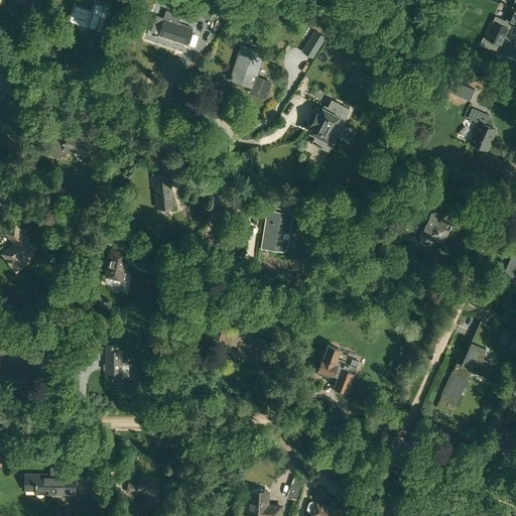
[(102,31),(111,5),(95,0),(92,9),(75,3),(69,20),(69,21),(71,16),(88,22),(87,26),(96,29),(97,28),(102,30),(102,31)]
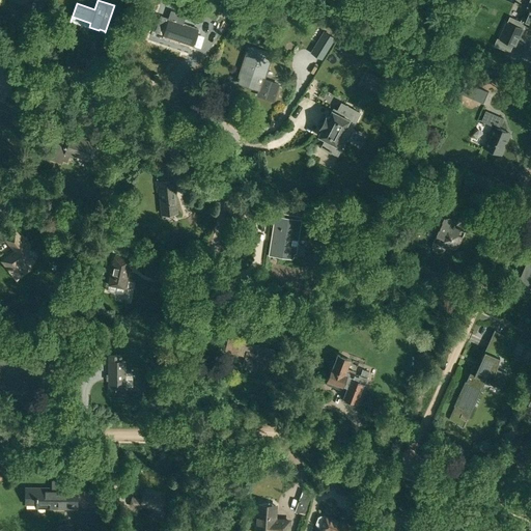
[(168,10),(166,10),(165,11),(163,12),(162,15),(162,17),(167,25),(164,36),(193,46),(198,29),(175,21),(170,11),(168,10)]
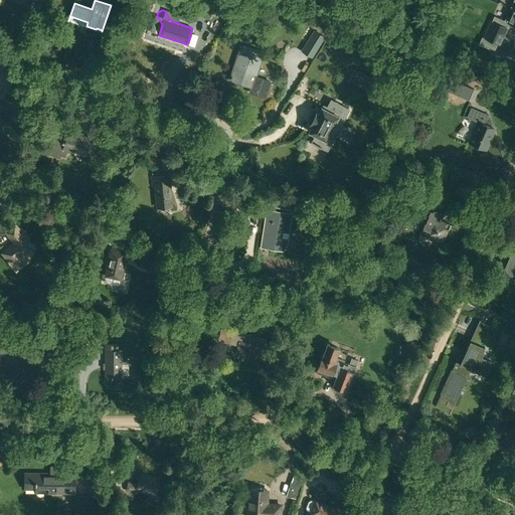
[(483,37),(500,45),(508,27),(491,20),(483,37)]
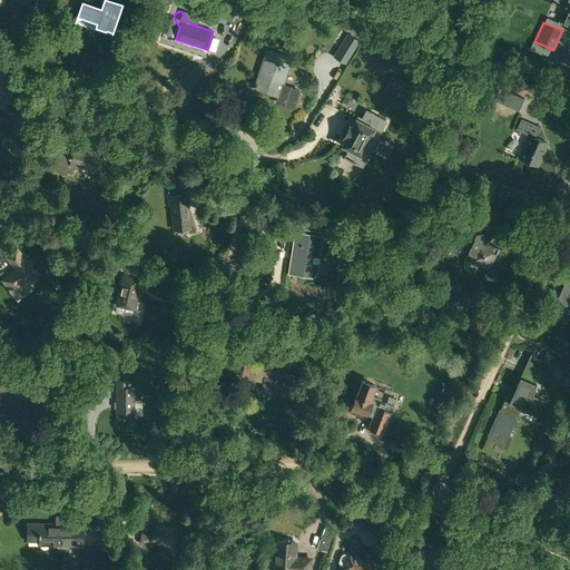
[(360,40),(349,33),(334,57),(345,64),(360,40)]
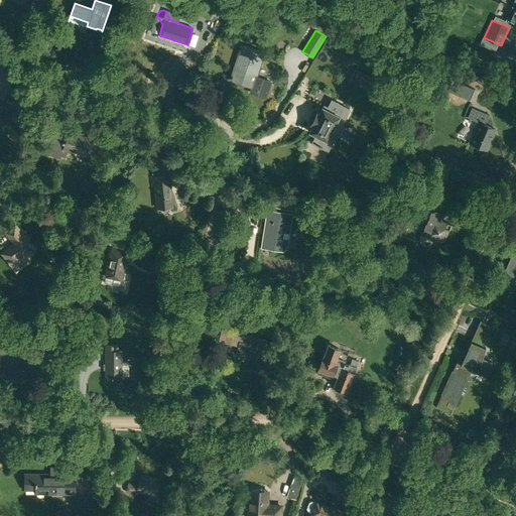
[(249,91),(265,96),(270,81),(257,77),(257,76),(256,75),(264,52),(242,44),(231,75),(233,76),(231,81),(246,86),(248,80),(253,82),(249,91)]
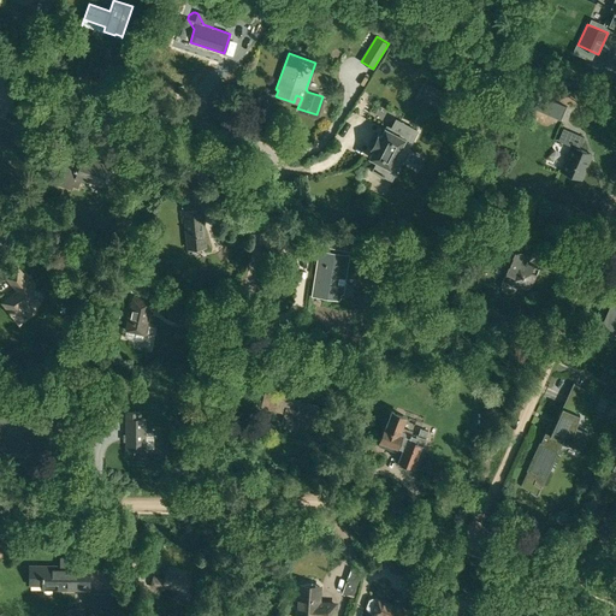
[(422,94),(443,105),(448,93),(427,83),(422,94)]
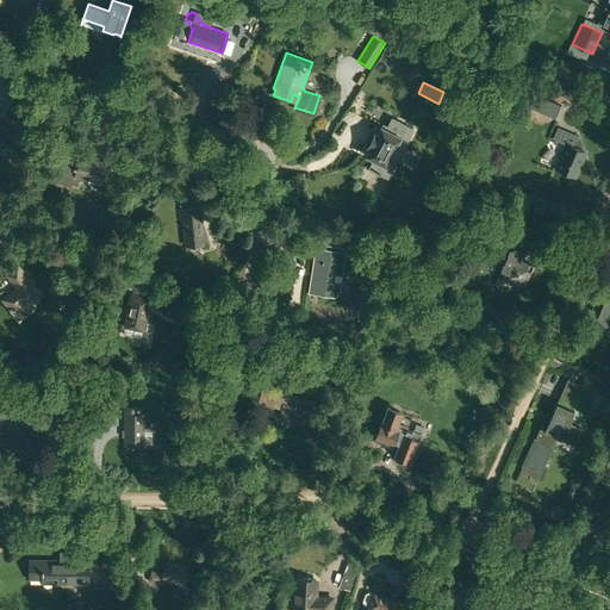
[(570,112),(542,100),(537,113),(564,125),(570,112)]
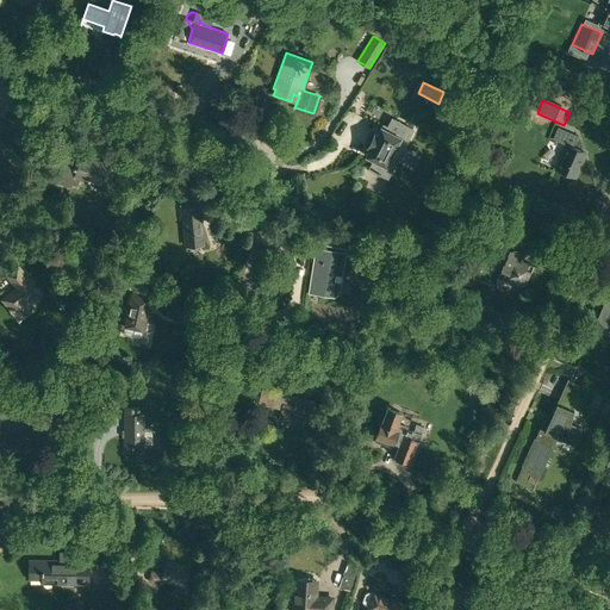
[(368,169),(388,180),(415,130),(392,118),(386,128),(380,125),(377,134),(374,132),(366,147),(369,149),(366,156),(373,160),(368,169)]
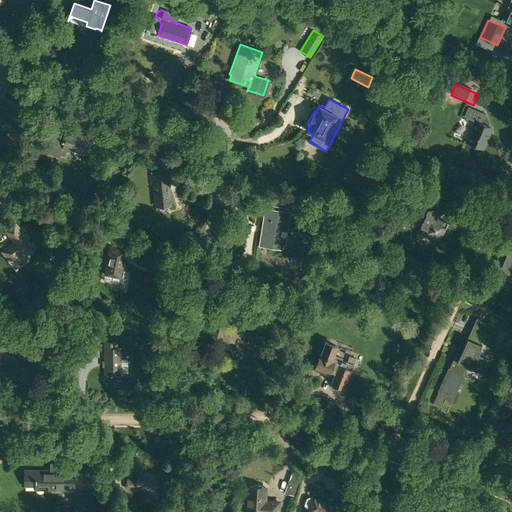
[(0,120),(9,124),(14,108),(0,103),(0,120)]
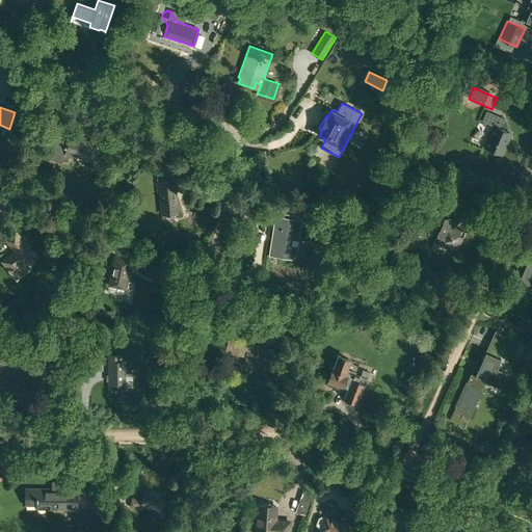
[(484,145),(502,154),(511,132),(501,128),(505,117),(486,109),(482,121),(494,125),(484,145)]
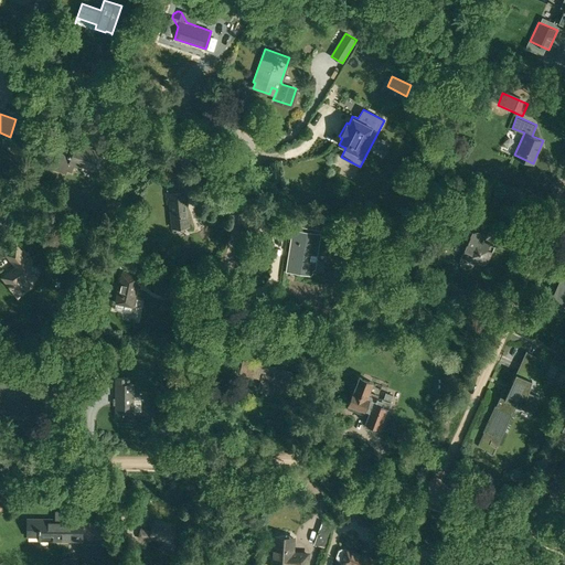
[(66,173),(67,170),(72,172),(75,162),(82,164),(82,166),(93,169),(93,168),(98,170),(103,157),(97,156),(99,151),(86,148),(87,146),(77,142),(75,148),(60,144),(51,169),(66,173)]
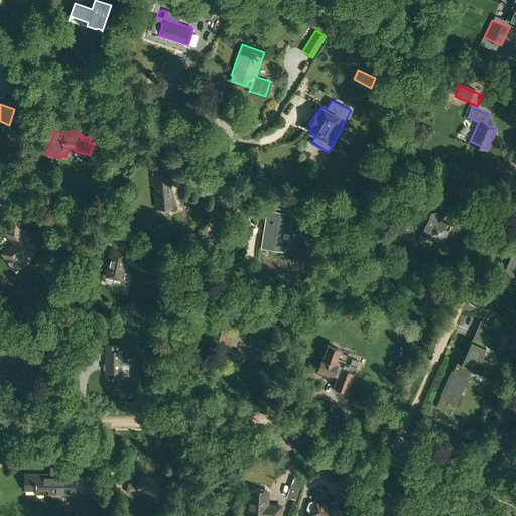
[(497,157),(504,141),(495,137),(488,152),(497,157)]
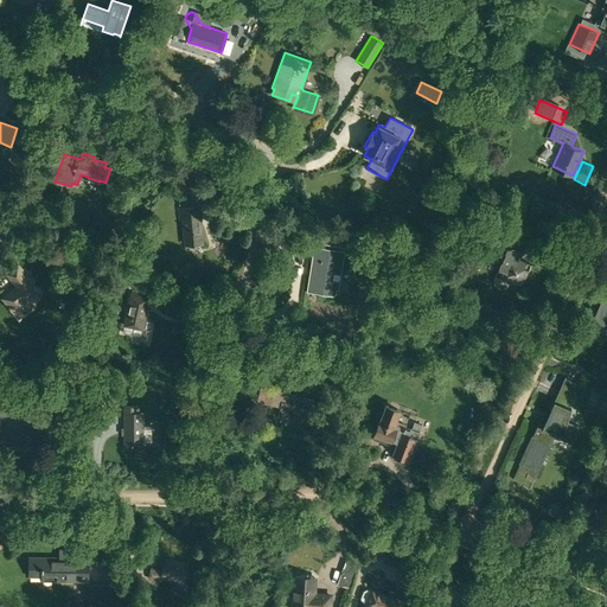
[(174,178),(176,191),(178,191),(192,190),(197,190),(196,176),(174,178)]
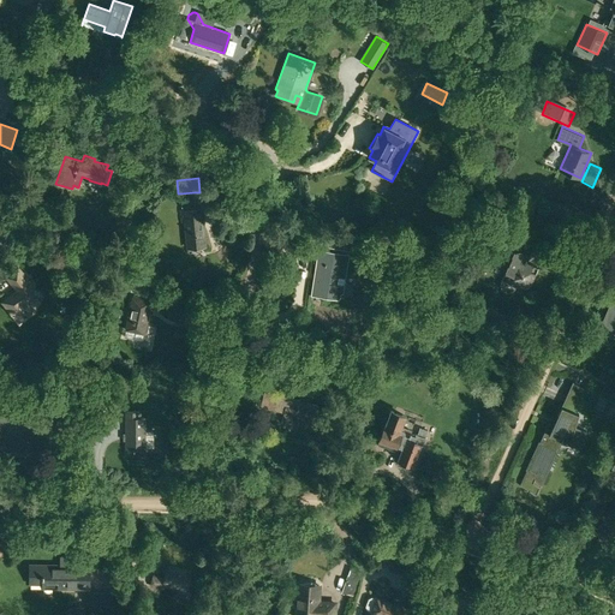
[(183,210),(186,248),(206,245),(201,209),(183,210)]
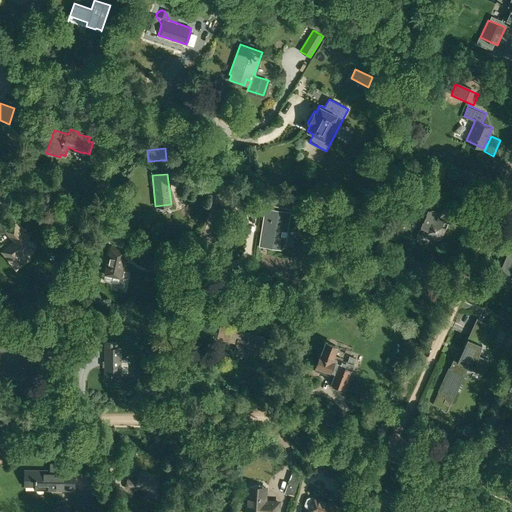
[(307,201),(287,198),(285,208),(305,211),(307,201)]
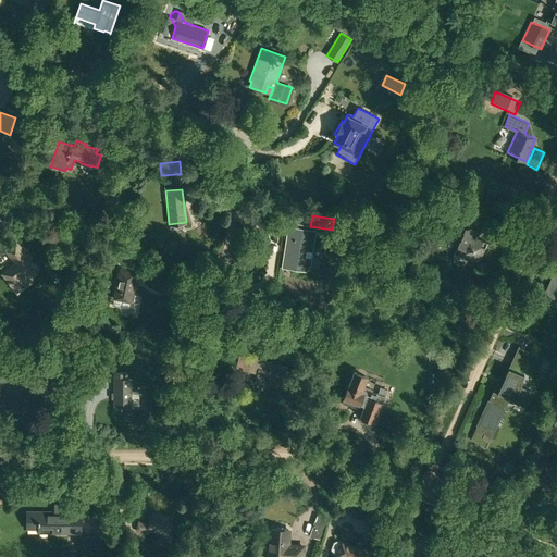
[(458,264),(461,264),(463,264),(466,262),(468,259),(479,263),(487,243),(477,238),(480,232),(463,224),(454,235),(458,237),(460,239),(455,252),(454,256),(454,258),(454,260),(456,263),(458,264)]
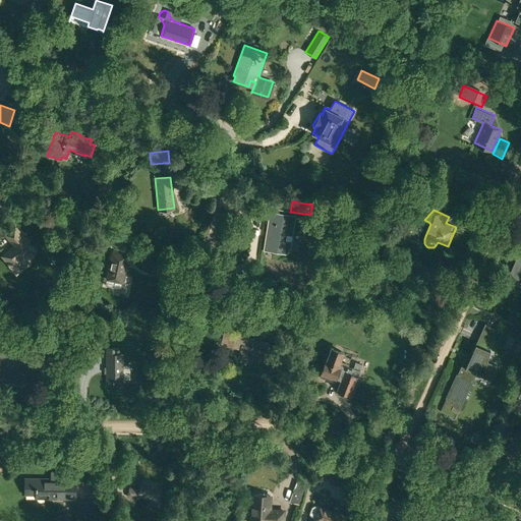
[(264,248),(287,252),(293,217),(270,214),(264,248)]
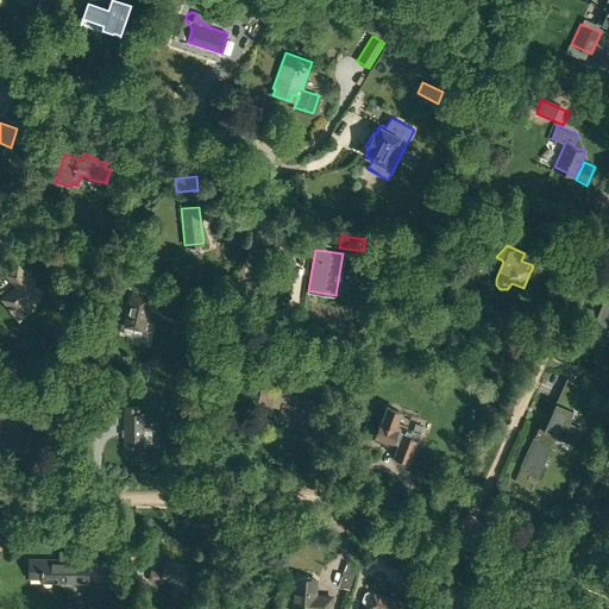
[(2,299),(19,321),(33,311),(26,300),(31,296),(32,283),(18,264),(6,274),(17,288),(2,299)]
